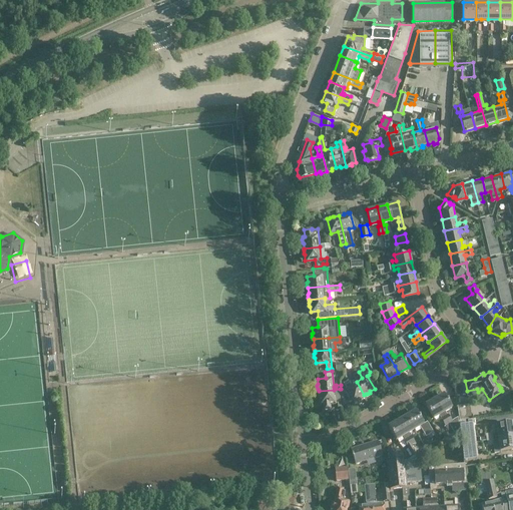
[(346,387),(342,389),(343,402),(352,397),(354,401),(359,398),(360,398),(363,397),(363,396),(364,395),(357,382),(352,384),(348,378),(343,381),(346,385),(345,385),(346,387)]
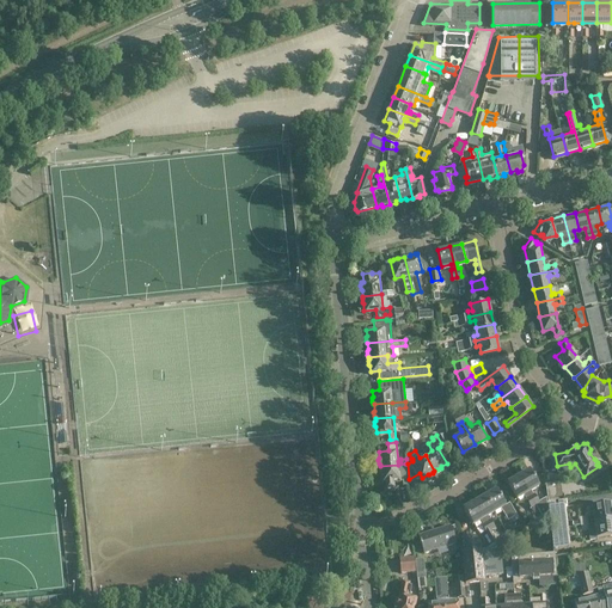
[(380,472),(380,473),(380,477),(381,479),(381,480),(384,480),(385,489),(393,487),(393,479),(399,479),(402,478),(403,483),(408,483),(405,464),(398,465),(380,466),(380,472)]
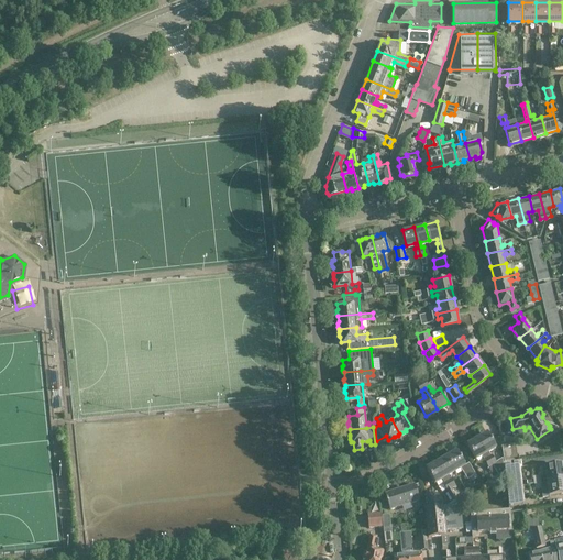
[(487,431),(477,437),(488,454),(490,453),(488,450),(496,445),(487,431)]
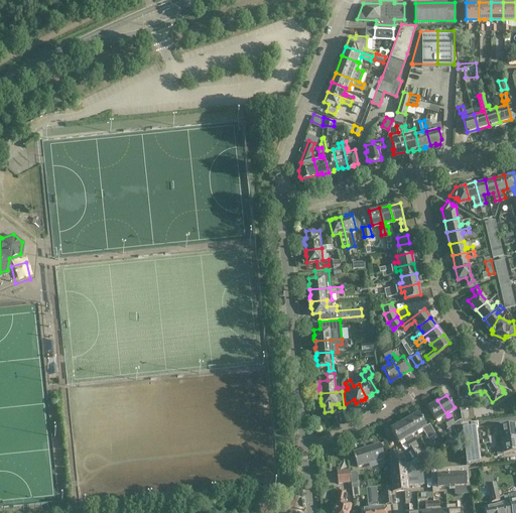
[(443,418),(447,416),(437,400),(428,405),(435,418),(441,415),(443,418)]
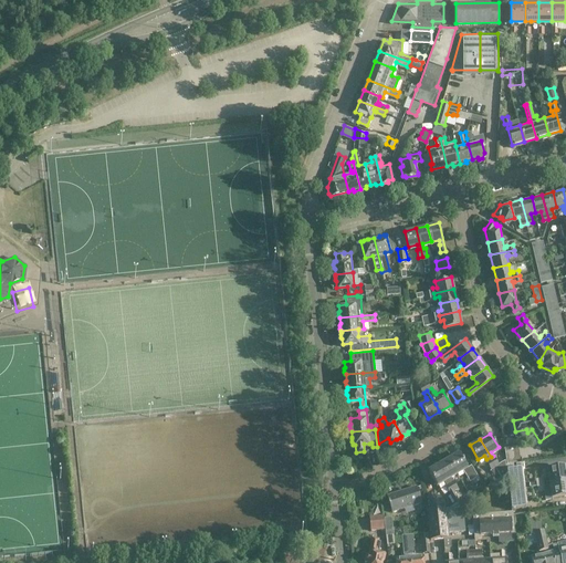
[(506,461),(520,459),(517,444),(504,445),(506,461)]
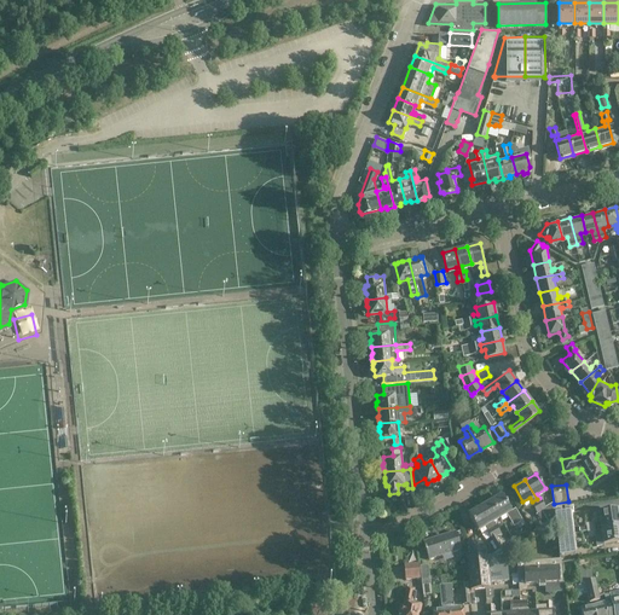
[(496,509),(499,515),(507,511),(514,523),(522,518),(515,506),(512,509),(502,493),(491,499),(496,509)]
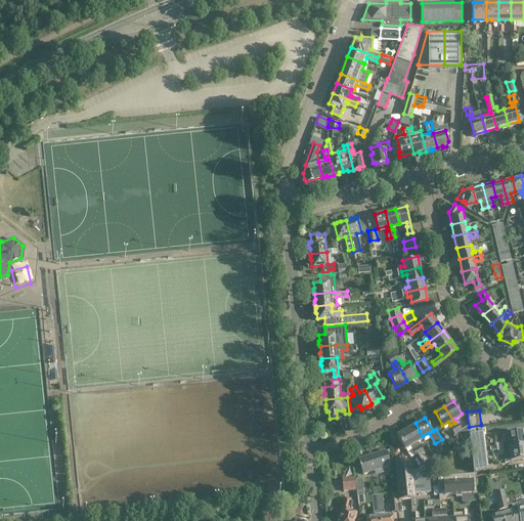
[(418,439),(423,436),(420,431),(416,423),(406,429),(413,442),(416,445),(420,443),(418,439)]
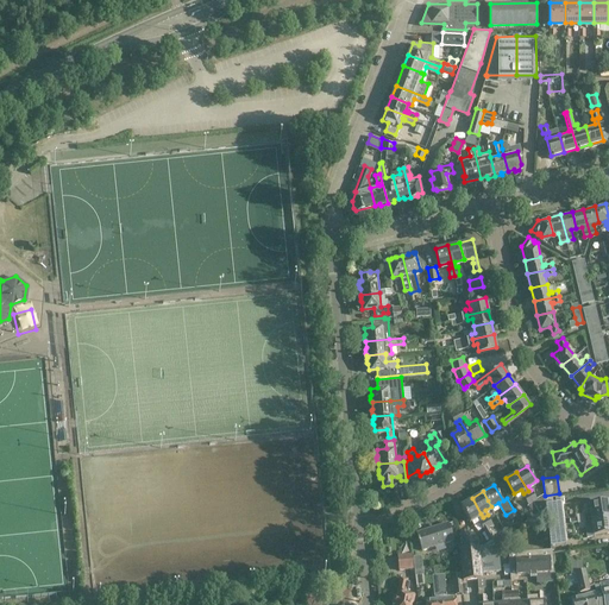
[(537,496),(532,499),(535,505),(539,510),(545,508),(544,492),(537,496)]
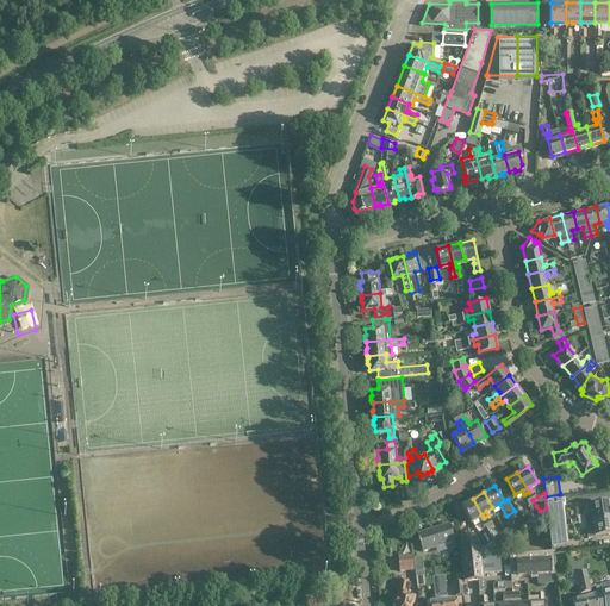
[(481,514),(473,499),(461,505),(471,520),(477,517),(479,520),(484,518),(481,514)]
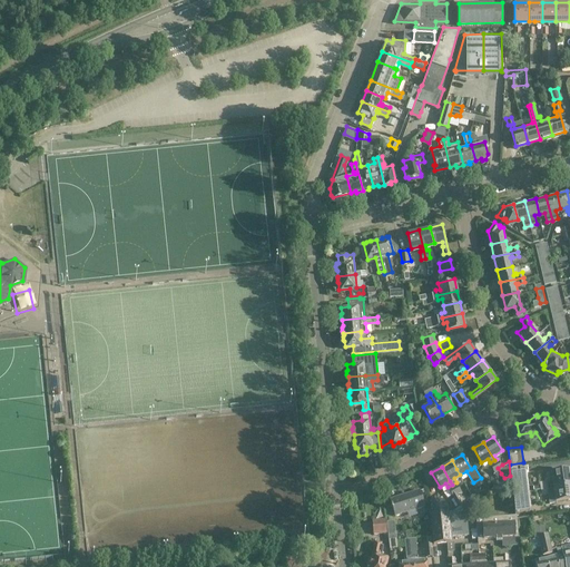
[(519,467),(509,468),(514,511),(529,509),(524,472),(526,472),(524,467),(519,467)]
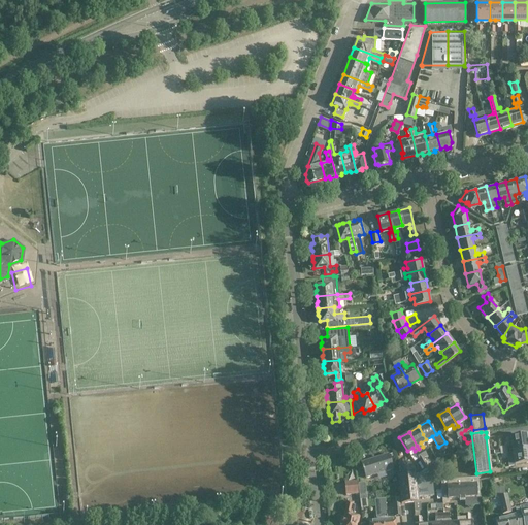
[(527,438),(527,433),(510,435),(512,443),(505,444),(499,445),(500,451),(527,447),(527,438)]
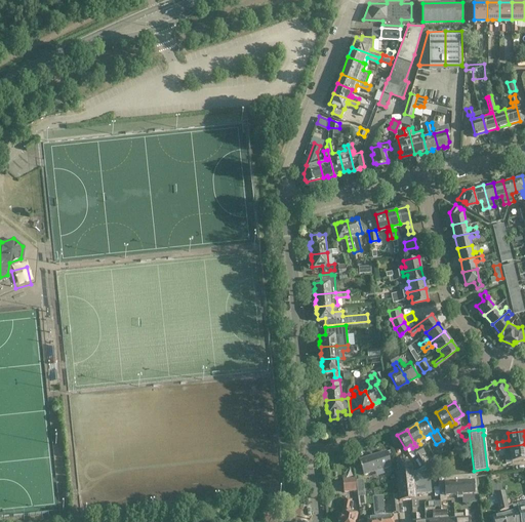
[(420,444),(416,446),(420,453),(425,460),(429,458),(425,450),(420,444)]
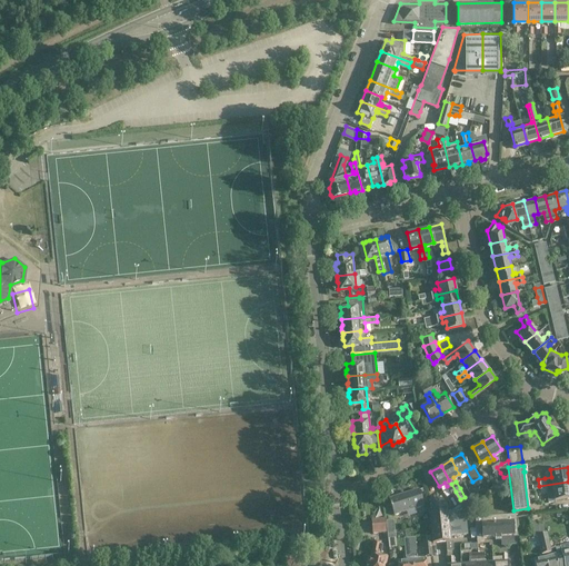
[(568,482),(539,486),(540,493),(547,492),(547,493),(553,492),(555,498),(568,496),(568,482)]
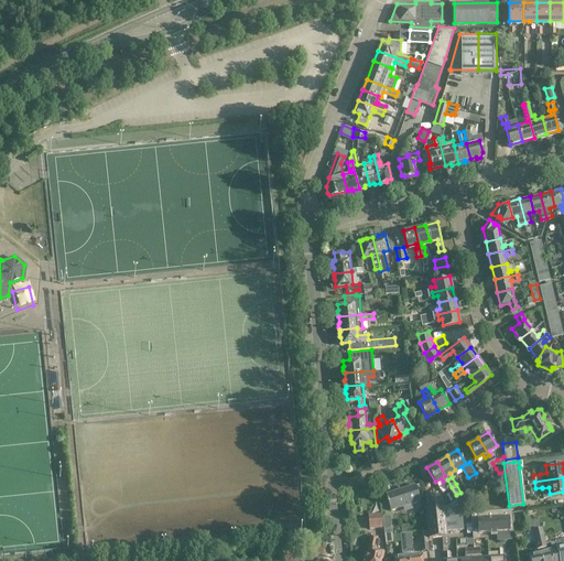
[(443,482),(454,500),(458,497),(456,495),(452,487),(447,479),(443,482)]
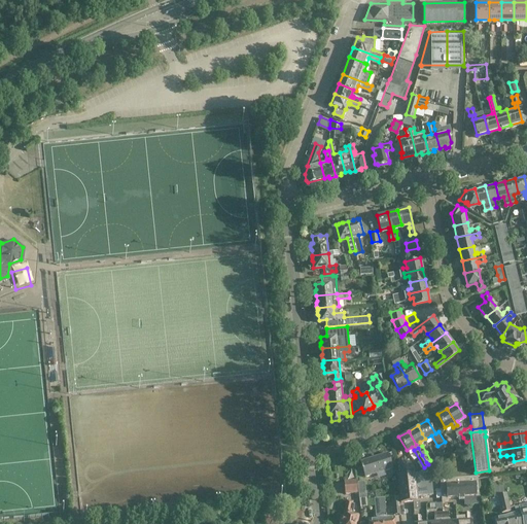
[(387,451),(360,459),(365,475),(392,465),(387,451)]
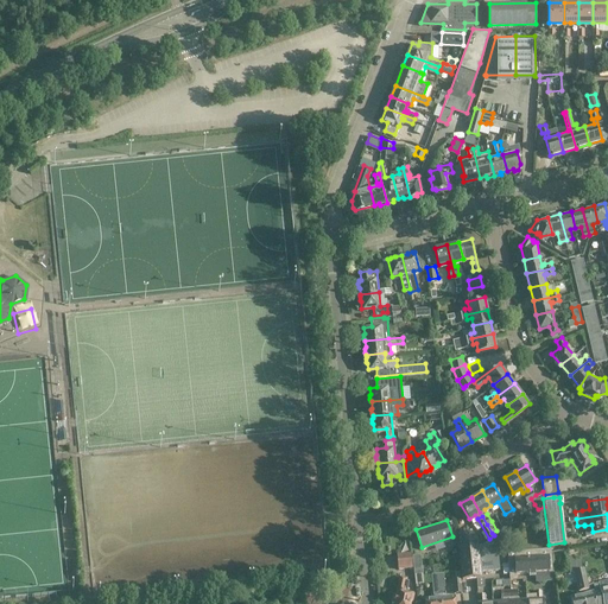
[(473,539),(467,526),(458,531),(464,542),(473,539)]
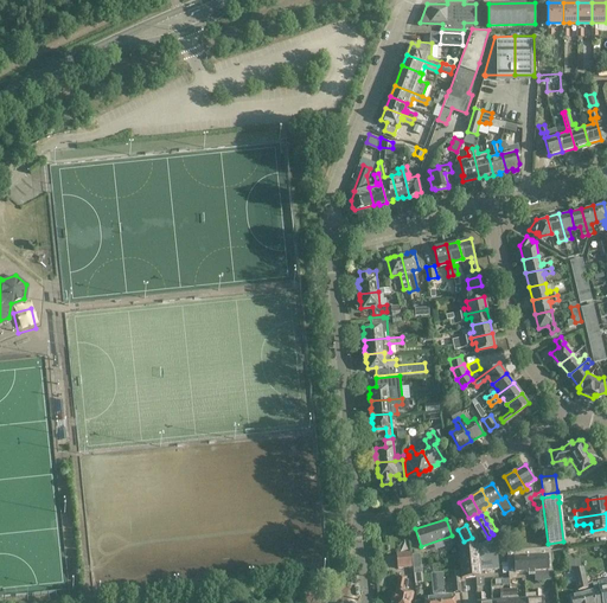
[(458,546),(460,568),(461,576),(461,577),(480,575),(480,569),(498,566),(496,536),(494,536),(477,544),(458,546)]
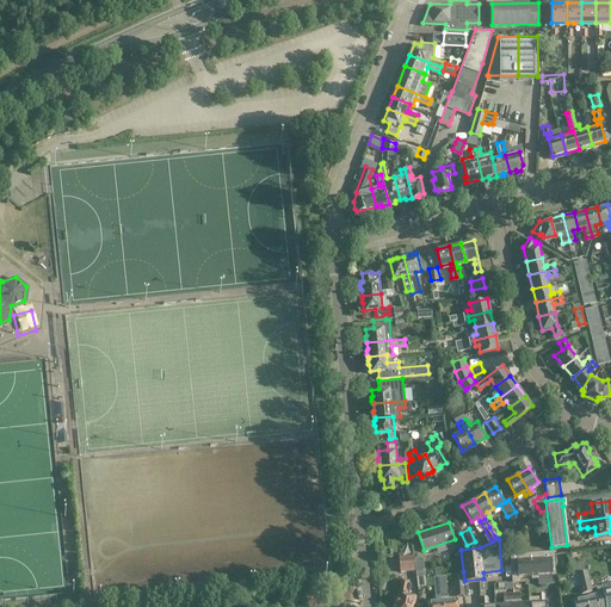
[(554,549),(511,552),(512,580),(519,580),(519,575),(555,573),(554,549)]
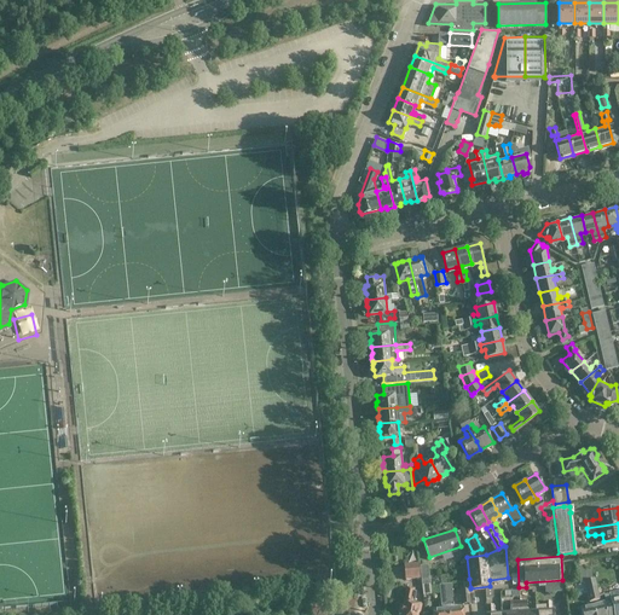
[(420,575),(418,561),(404,562),(405,576),(420,575)]
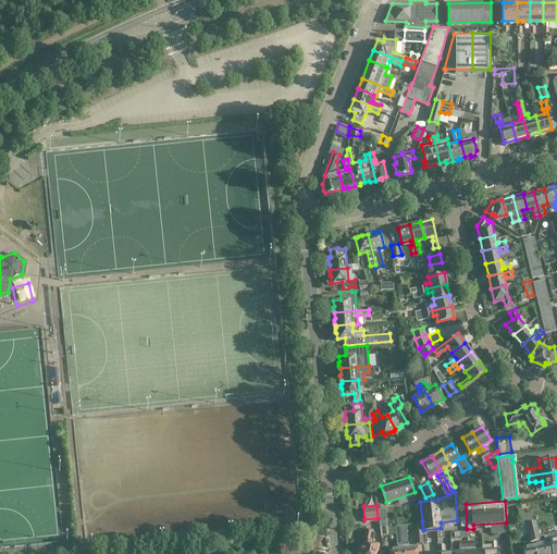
[(380,524),(387,524),(386,519),(385,519),(384,506),(378,507),(380,524)]
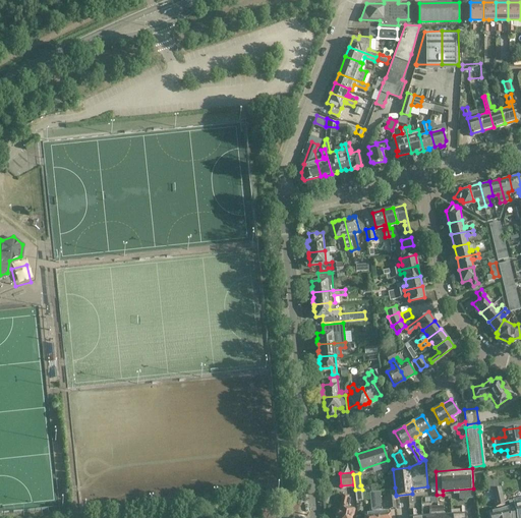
[(514,496),(511,480),(501,482),(504,498),(514,496)]
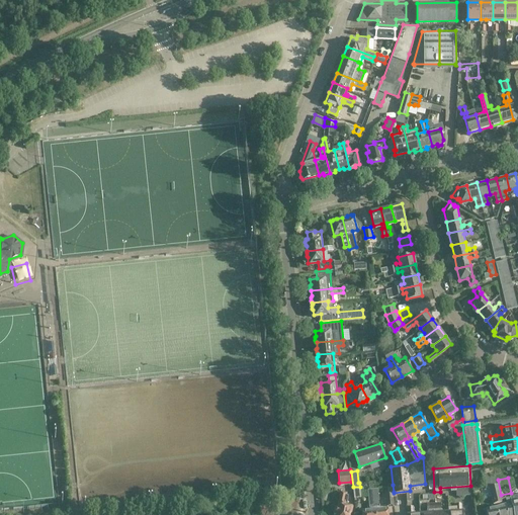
[(498,483),(491,484),(489,485),(493,502),(502,500),(498,483)]
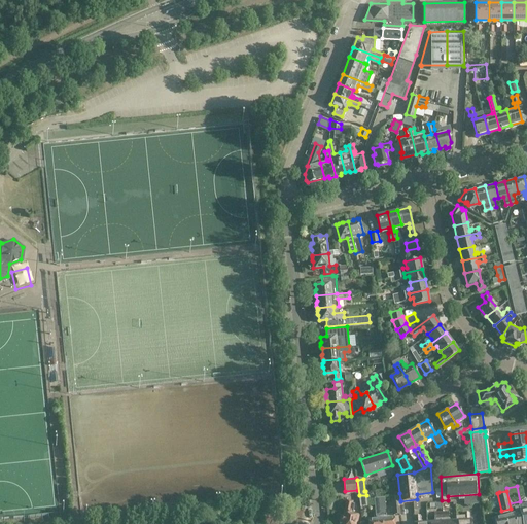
[(352,511),(354,502),(352,501),(352,499),(346,497),(343,516),(341,516),(339,521),(344,522),(343,523),(355,523),(358,513),(358,512),(357,512),(356,512),(352,511)]
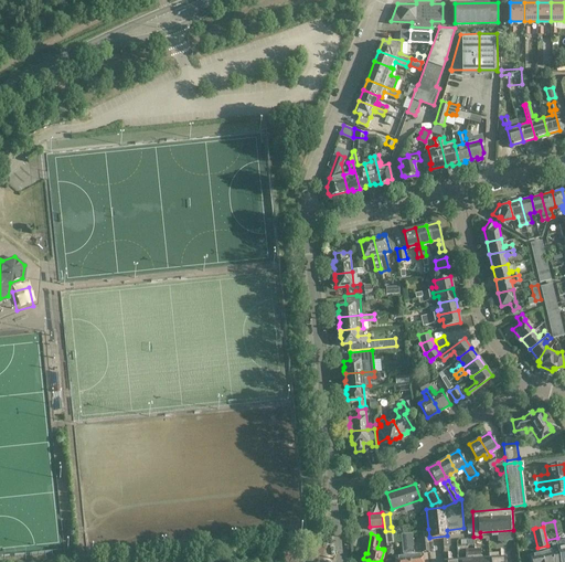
[(429,538),(429,537),(420,537),(423,550),(430,550),(429,538)]
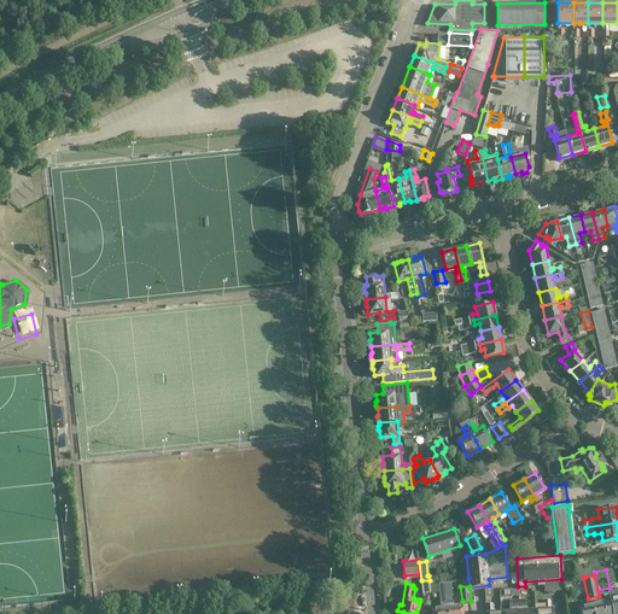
[(613,613),(608,590),(604,591),(605,600),(604,600),(604,598),(579,604),(581,613),(613,613)]
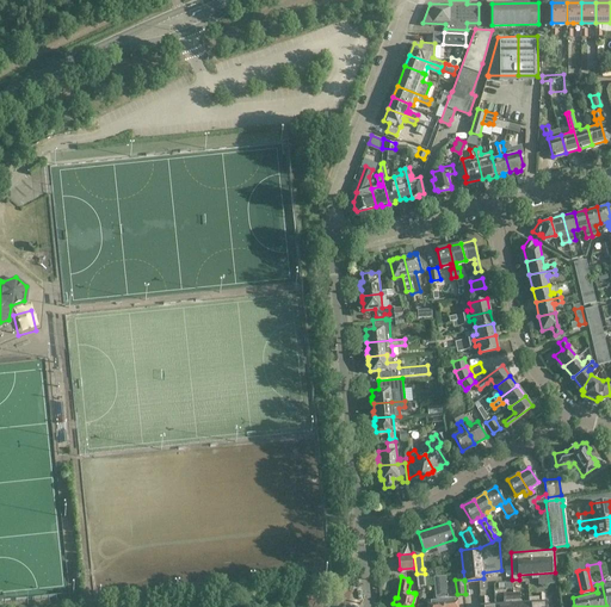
[(505,590),(506,604),(495,605),(495,606),(513,606),(513,590),(505,590)]
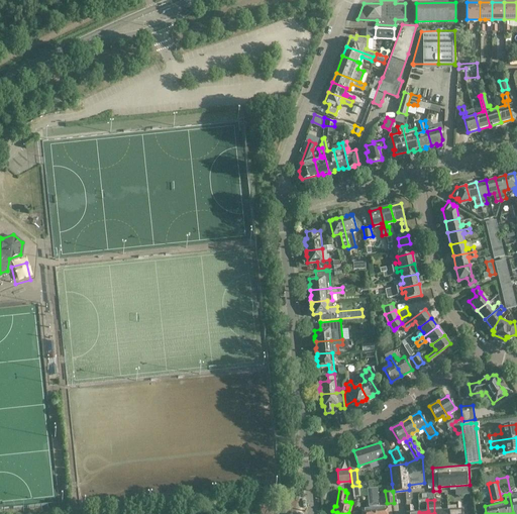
[(447,513),(447,510),(441,511),(440,500),(434,500),(434,513),(447,513)]
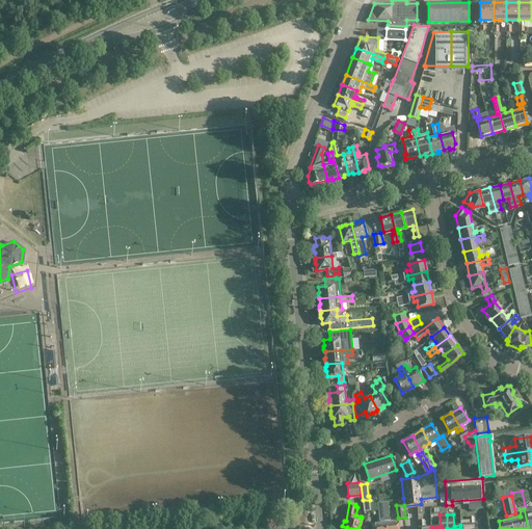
[(460,528),(475,528),(475,524),(474,524),(474,516),(468,517),(468,519),(460,519),(461,525),(460,525),(460,528)]
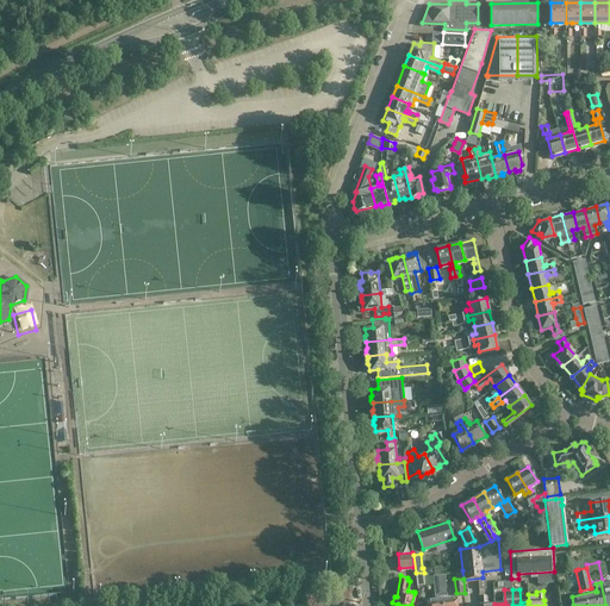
[(435,598),(427,599),(427,605),(441,605),(441,597),(440,593),(435,594),(435,598)]
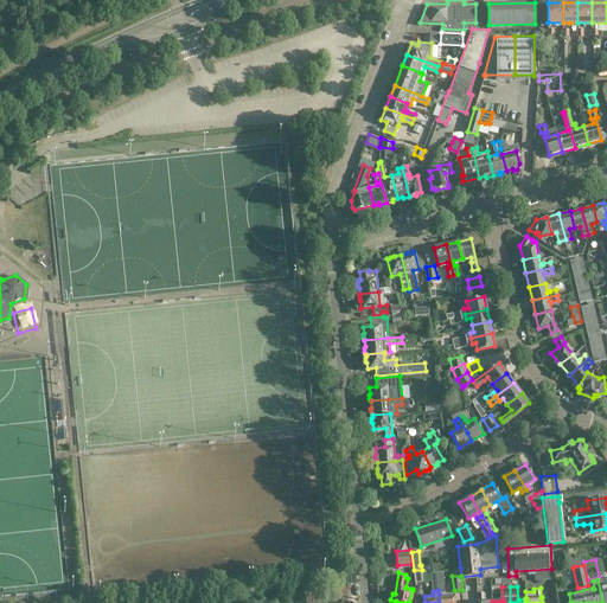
[(443,590),(438,590),(439,594),(439,602),(454,602),(454,592),(445,594),(445,590),(443,590)]
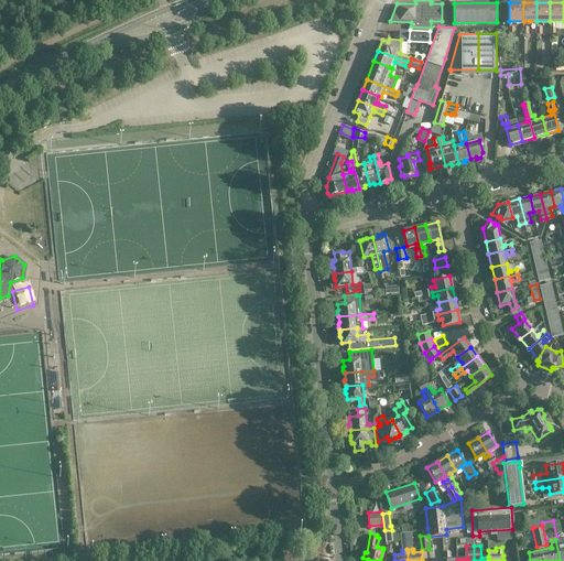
[(457,560),(457,559),(451,559),(449,553),(452,553),(452,550),(443,551),(444,560),(443,560),(457,560)]
